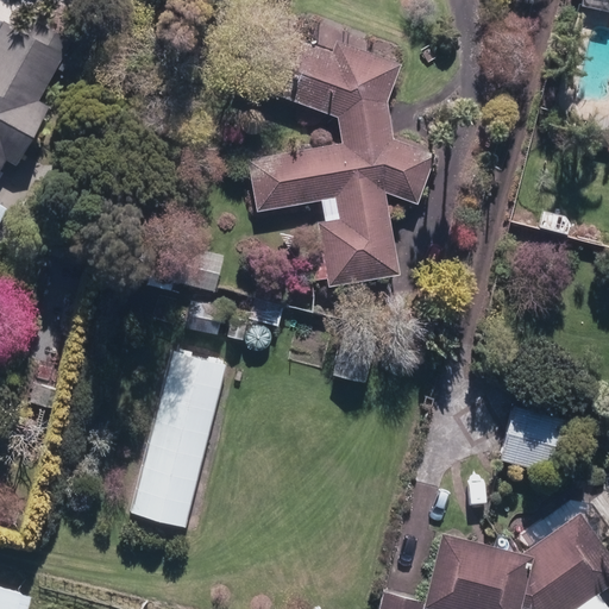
[(0,165),(2,162),(16,170),(51,107),(39,100),(46,88),(26,76),(44,44),(5,22),(0,29),(0,165)]
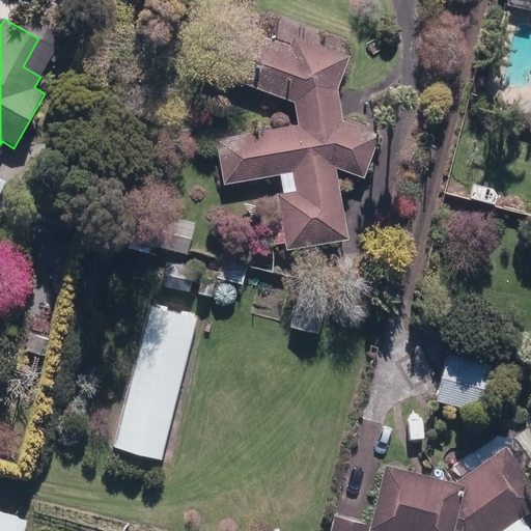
[(297,123),(215,140),(223,186),(277,176),(290,251),(346,242),(335,173),(369,167),(365,144),(398,139),(389,83),(336,91),(350,54),(299,35),(296,45),(239,24),(220,76),(297,104),(297,123)]
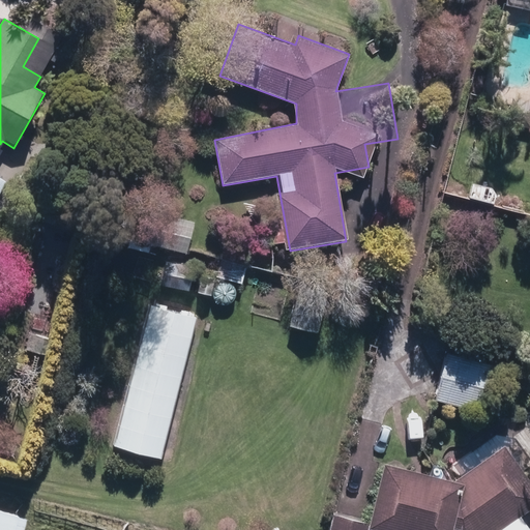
[(135,210),(127,249),(150,254),(151,247),(189,254),(195,221),(135,210)]
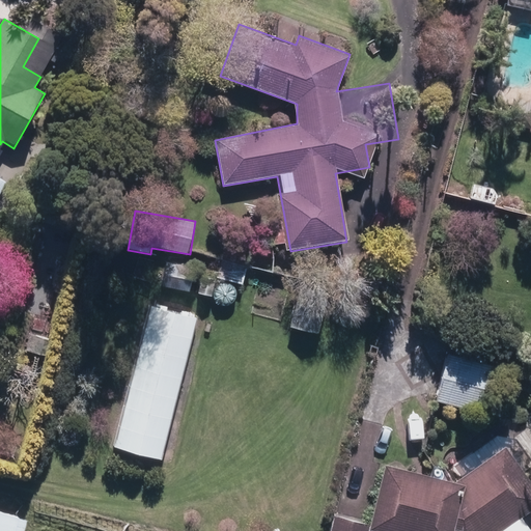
[(203,264),(164,262),(163,296),(214,298),(214,283),(244,285),(245,264),(217,263),(217,278),(202,277),(203,264)]
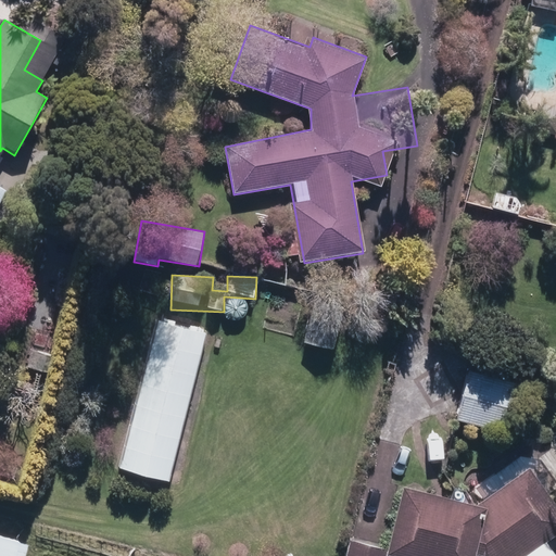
[(311,307),(303,342),(336,350),(343,315),(311,307)]
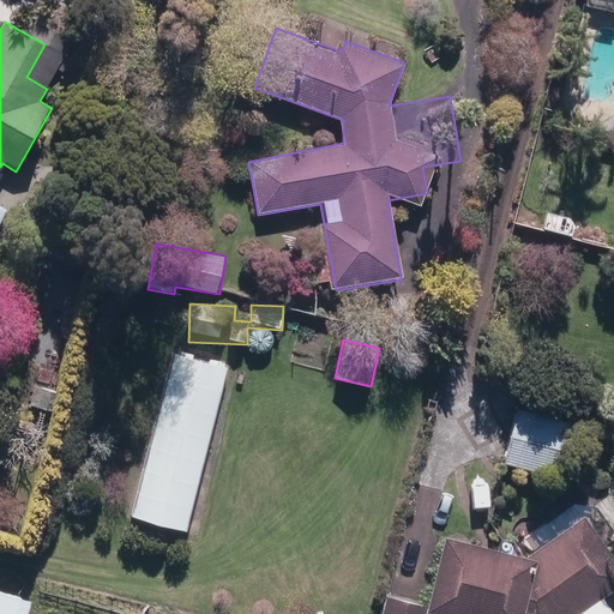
[(174,353),(131,518),(186,533),(229,367),(174,353)]
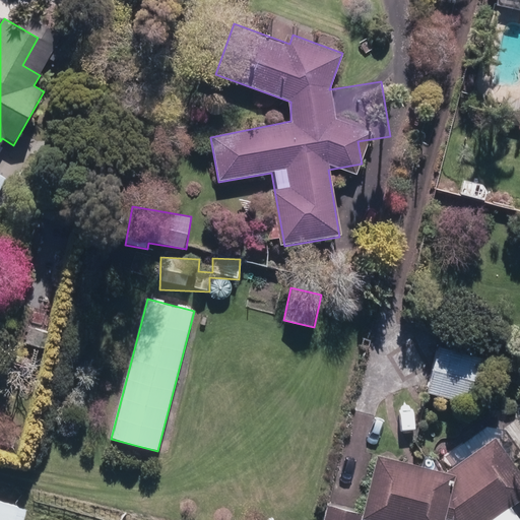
[(485,354),(436,342),(425,391),(474,402),(485,354)]
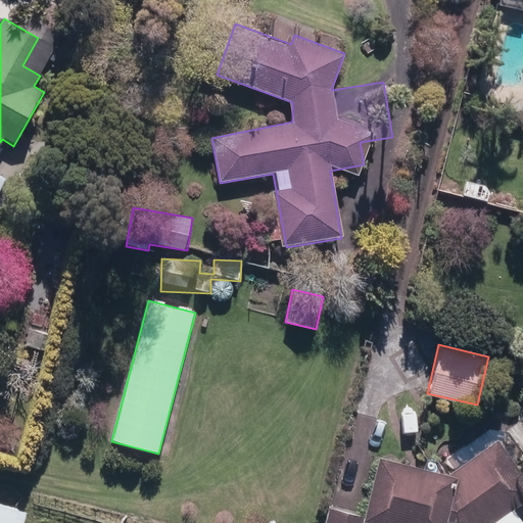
[(21,522),(27,509),(0,502),(0,522),(21,522)]
